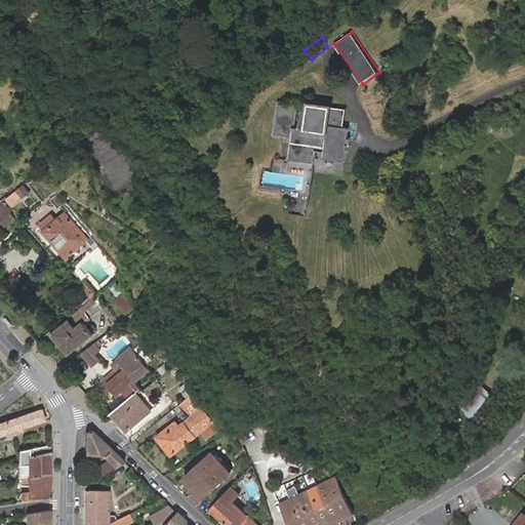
[(310,95),(309,103),(322,105),(323,97),(310,95)]
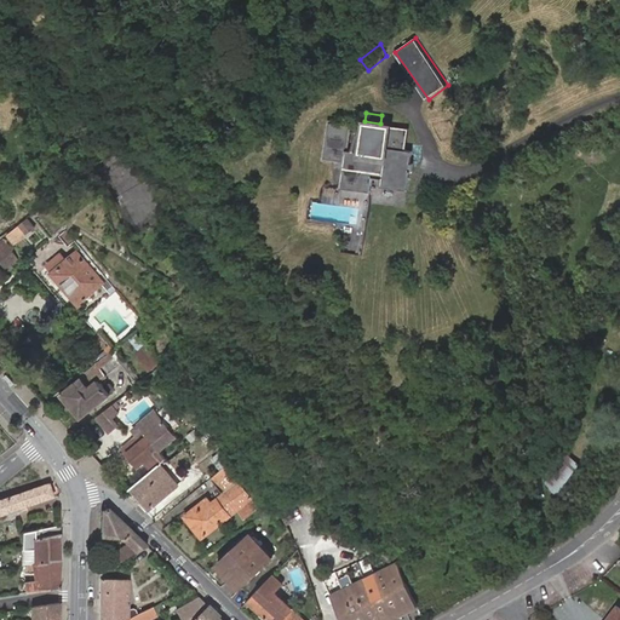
[(354,122),(331,120),(327,155),(344,158),(342,178),(356,181),(355,190),(371,191),(372,178),(373,173),(383,174),(382,178),(399,181),(399,188),(408,189),(411,170),(414,170),(414,161),(412,161),(413,150),(405,149),(406,147),(388,143),(390,125),(380,124),(365,121),(361,153),(350,150),(354,122)]
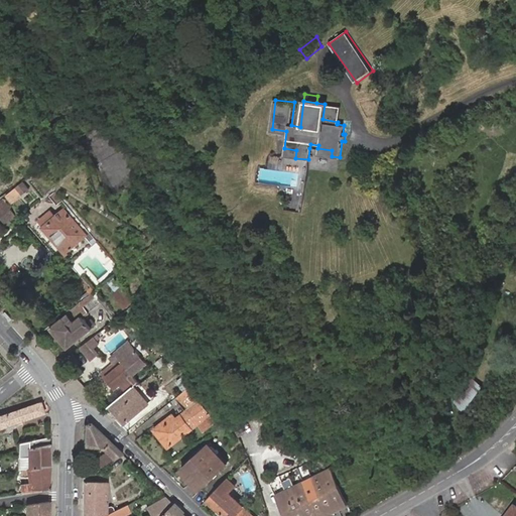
[(339,106),(325,104),(323,119),(338,122),(339,106)]
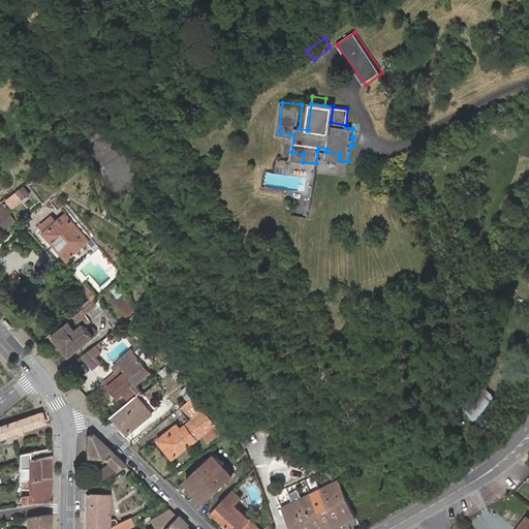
[(304,154),(291,152),(290,160),(303,162),(304,154)]
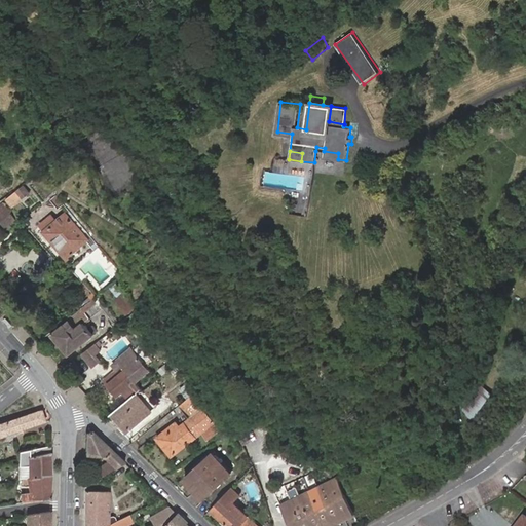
[(24,186),(17,191),(23,198),(29,192),(24,186)]
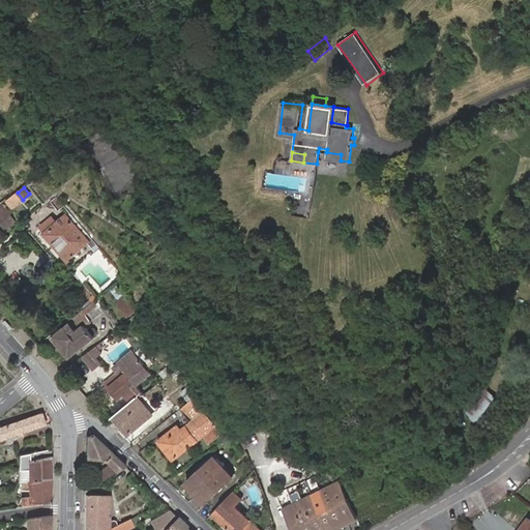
[(12,207),(23,200),(18,193),(7,201),(12,207)]
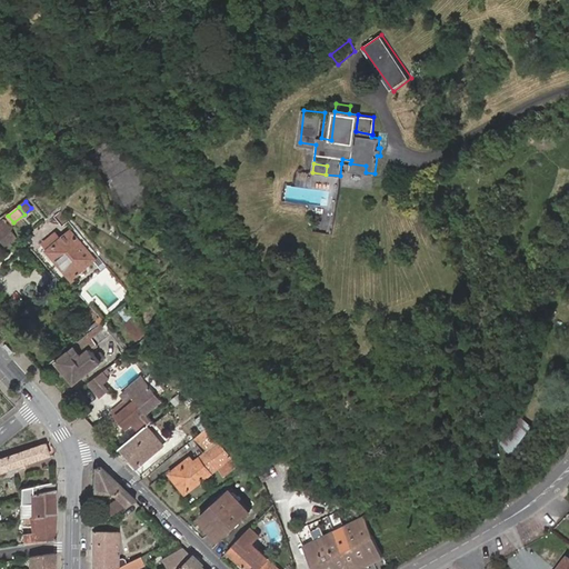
[(0,238),(5,246),(18,237),(7,221),(6,220),(0,222),(0,238)]
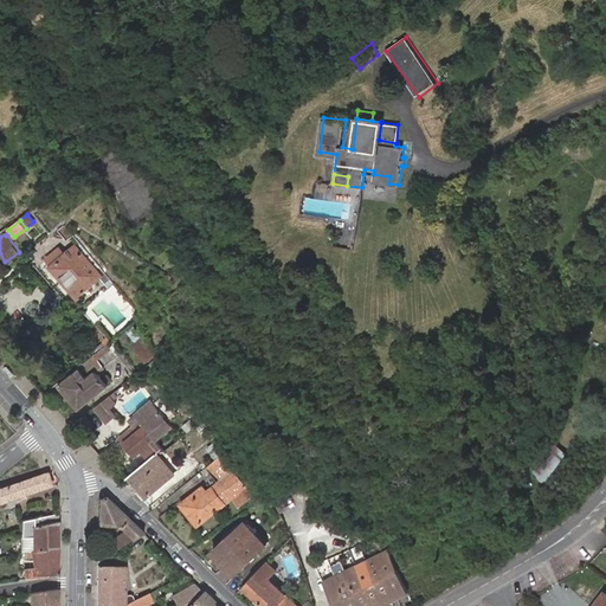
[(78,251),(75,246),(66,255),(62,249),(47,260),(52,266),(79,297),(100,279),(108,289),(114,284),(111,281),(82,247),(78,251)]
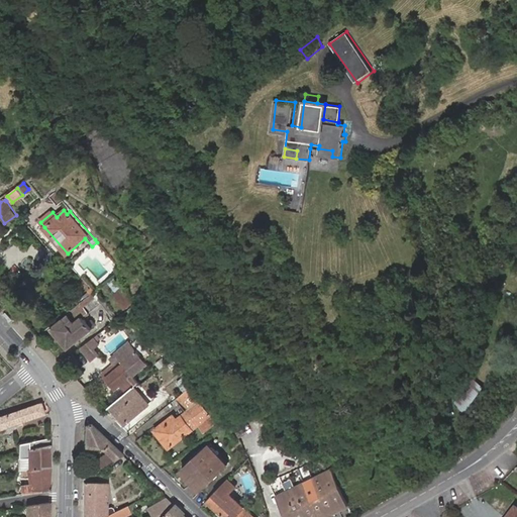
[(115,292),(123,286),(116,276),(108,282),(115,292)]
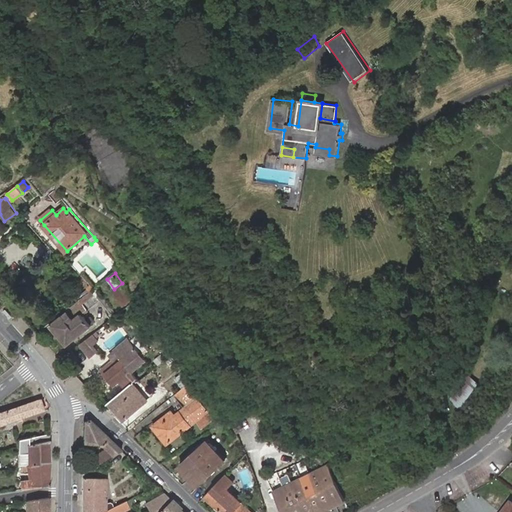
[(133,299),(123,283),(122,283),(114,289),(113,290),(124,306),(133,299)]
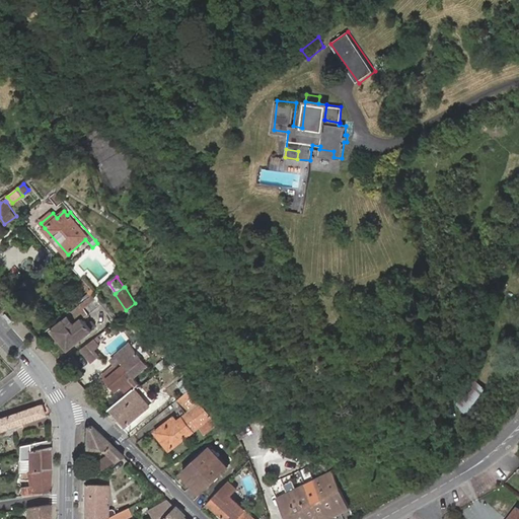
[(92,294),(81,303),(88,312),(99,302),(92,294)]
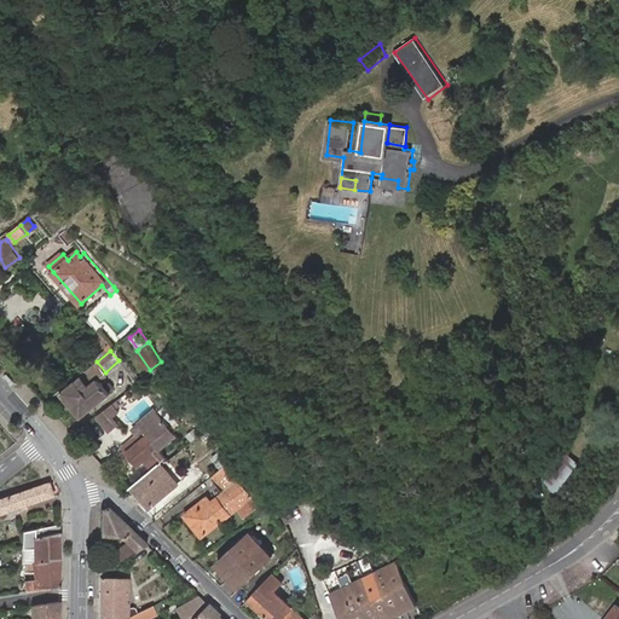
[(103,374),(94,362),(91,365),(61,389),(81,415),(110,393),(98,379),(103,374)]
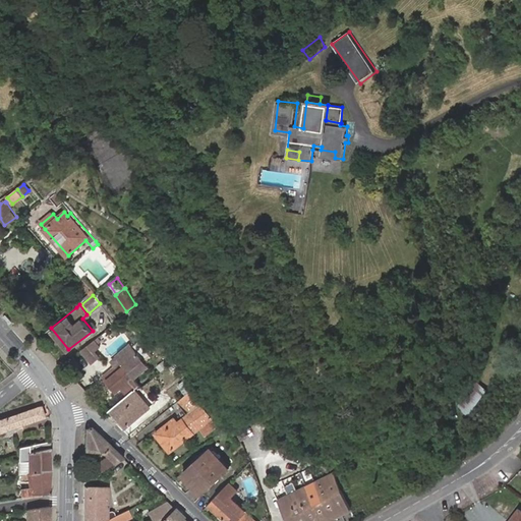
[(94,351),(99,347),(95,341),(81,351),(91,362),(99,356),(94,351)]
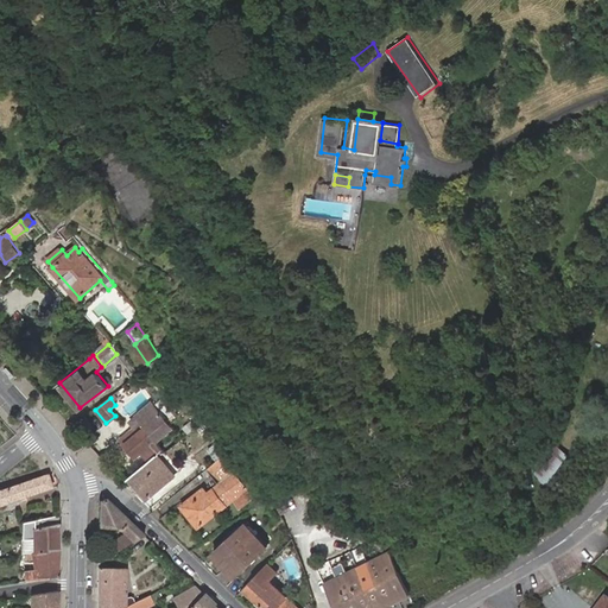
[(173,424),(153,401),(133,419),(137,424),(141,419),(158,437),(173,424)]
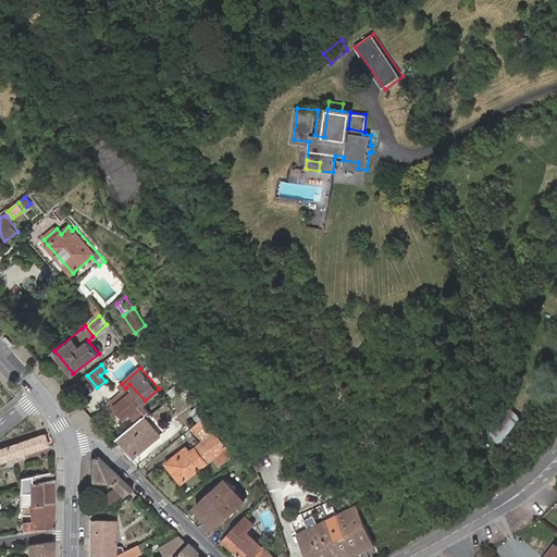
[(151,409),(145,400),(130,384),(125,388),(122,391),(109,401),(124,420),(131,415),(137,422),(141,418),(145,416),(151,409)]
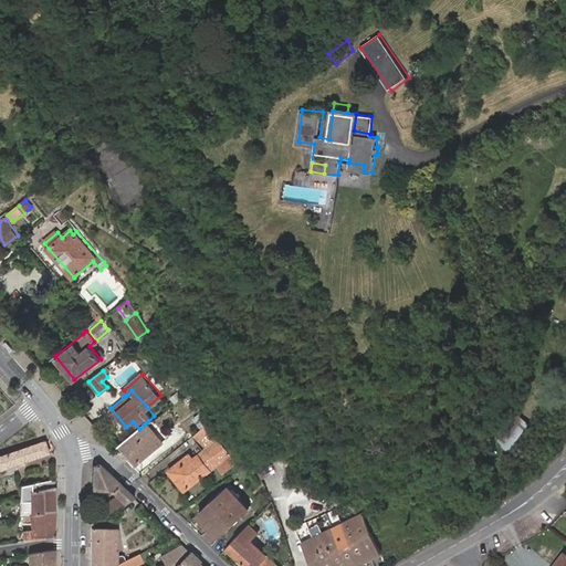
[(201,430),(207,425),(211,422),(199,407),(192,412),(195,416),(191,418),(201,430)]
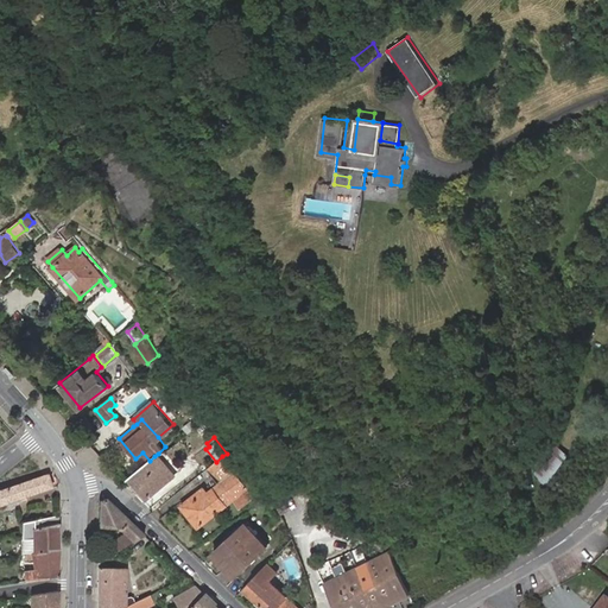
[(557,444),(538,472),(550,480),(569,453),(557,444)]
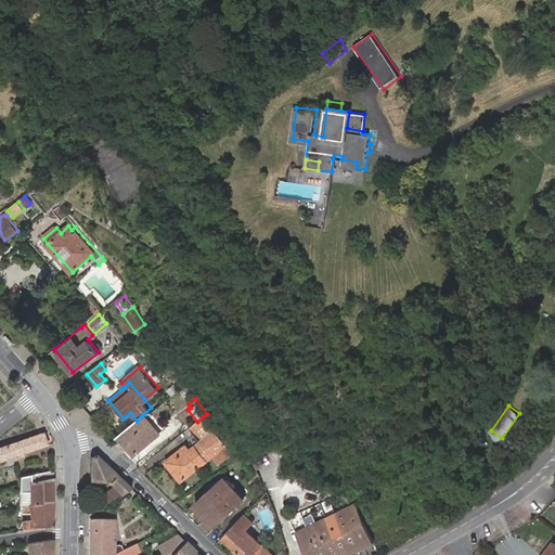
[(137,453),(150,442),(134,425),(142,418),(141,416),(137,421),(121,434),(137,453)]
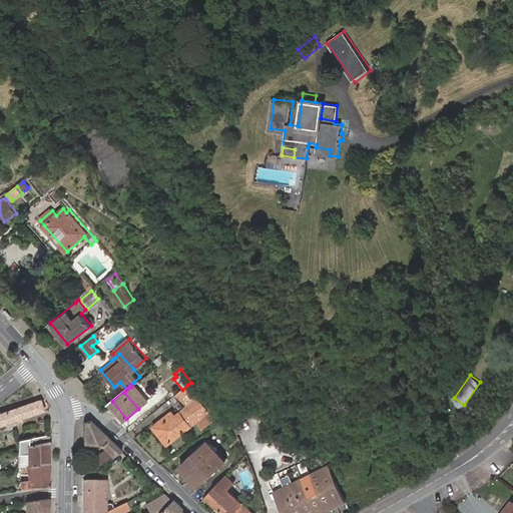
[(137,394),(144,403),(148,400),(134,385),(131,387),(137,394)]
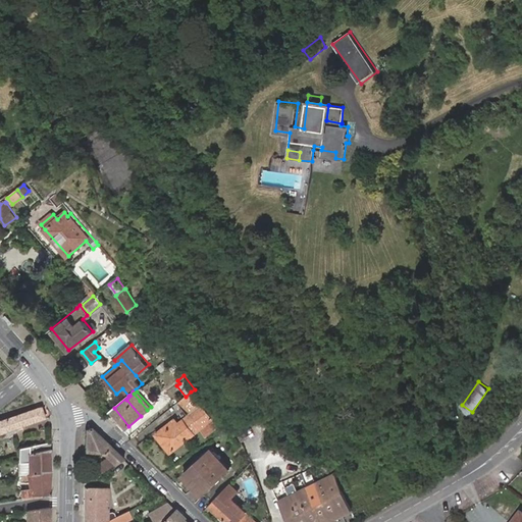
[(206,436),(218,427),(191,392),(186,397),(177,402),(189,416),(176,425),(172,421),(156,433),(163,442),(166,439),(173,450),(200,429),(206,436)]
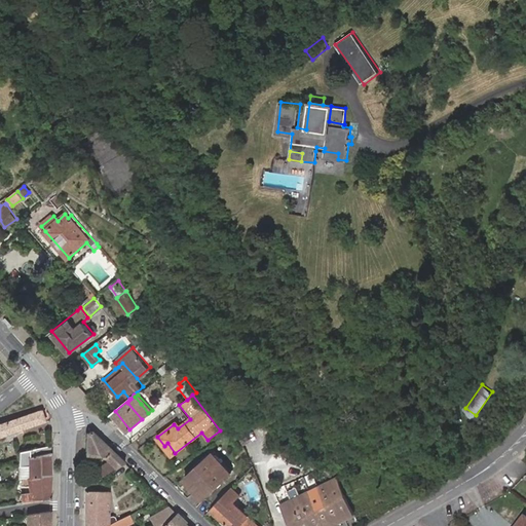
[(127,403),(142,419),(148,413),(141,404),(135,397),(127,403)]
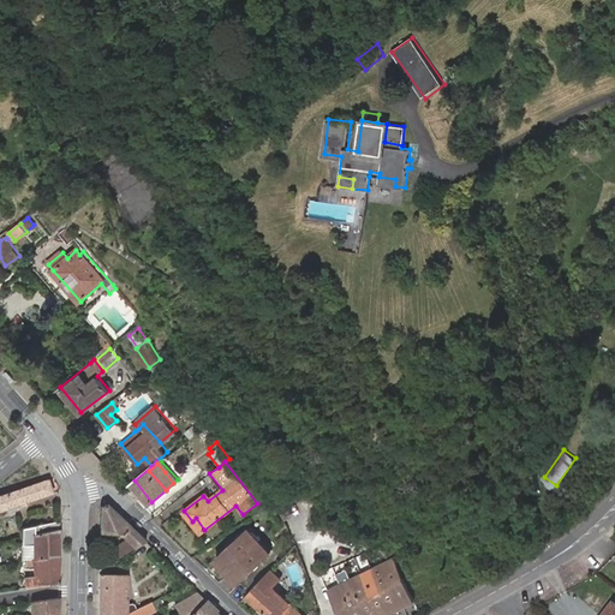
[(48,478),(0,494),(0,509),(53,493),(48,478)]
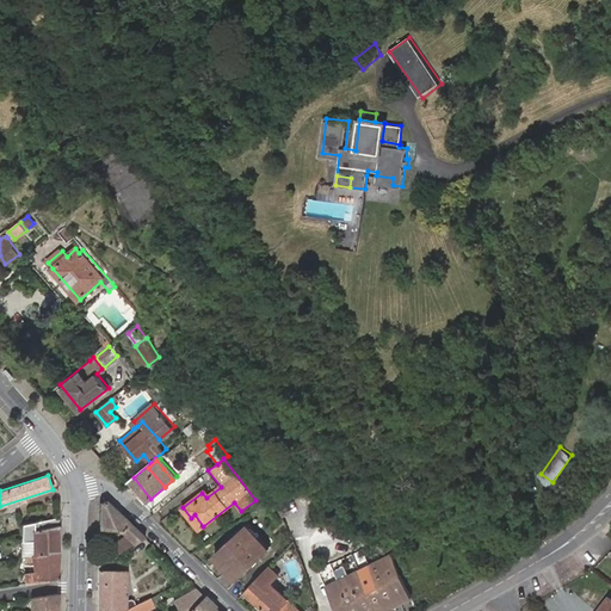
[(100,503),(100,530),(119,530),(134,544),(144,538),(106,500),(100,503)]
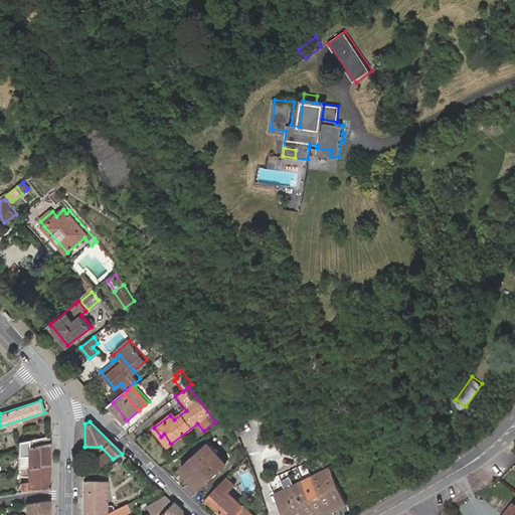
[(167,446),(171,444),(164,434),(161,437),(167,446)]
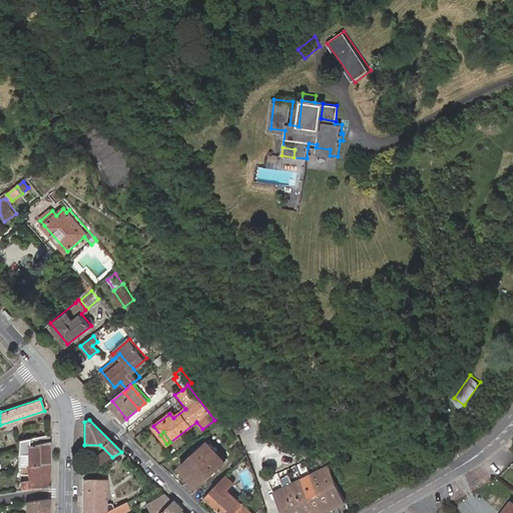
[(50,463),(49,434),(19,442),(19,468),(28,466),(50,463)]
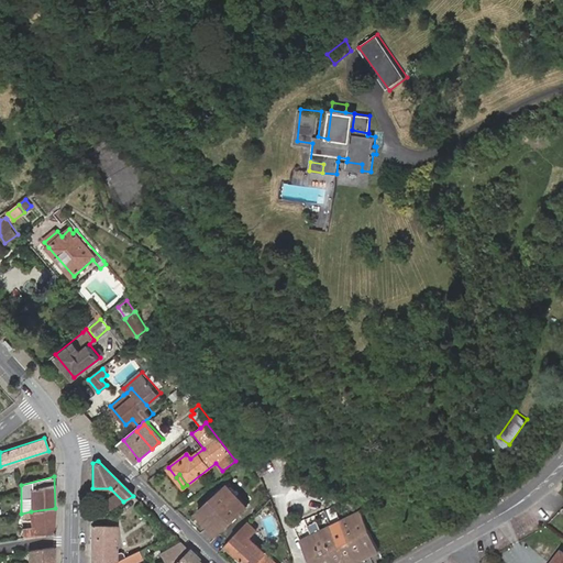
[(224,485),(197,510),(219,534),(246,508),(224,485)]
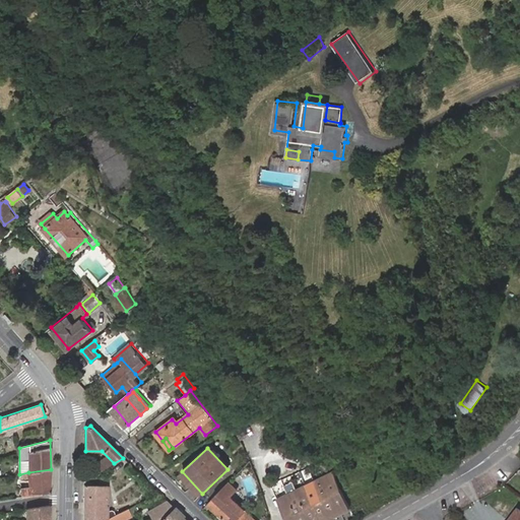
[(95,462),(101,470),(114,463),(107,455),(95,462)]
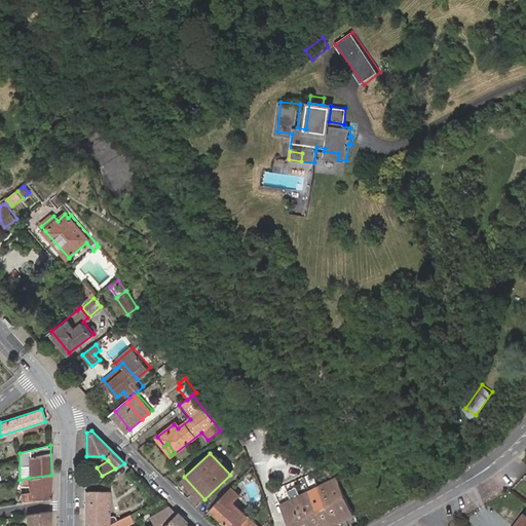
[(50,497),(51,475),(29,478),(31,491),(22,493),(24,500),(50,497)]
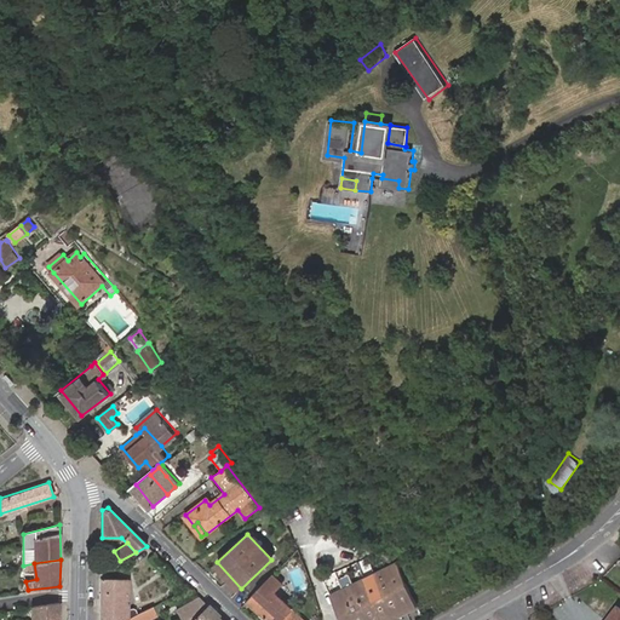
[(378,619),(414,603),(397,566),(374,577),(384,597),(373,602),(363,581),(332,597),(342,619),(378,619)]
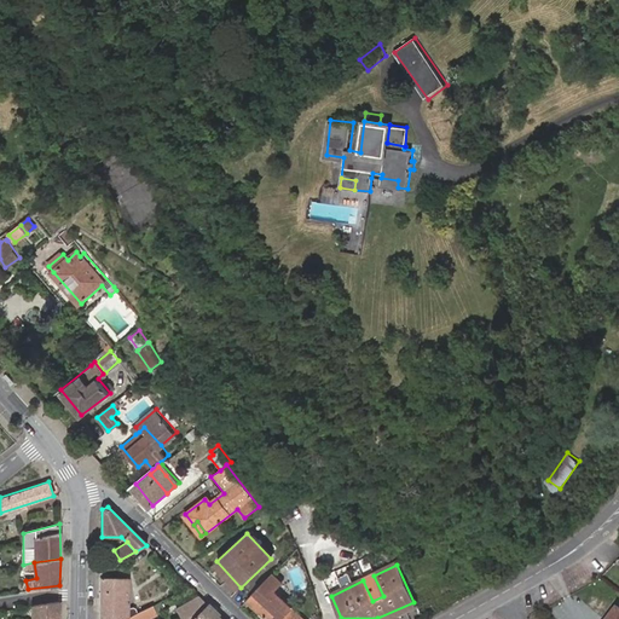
[(283,582),(273,573),(247,601),(267,618),(305,618),(275,591),(283,582)]
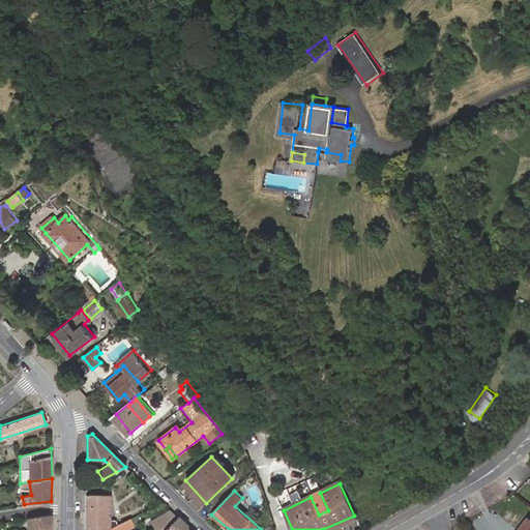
[(328,510),(320,493),(311,497),(319,514),(328,510)]
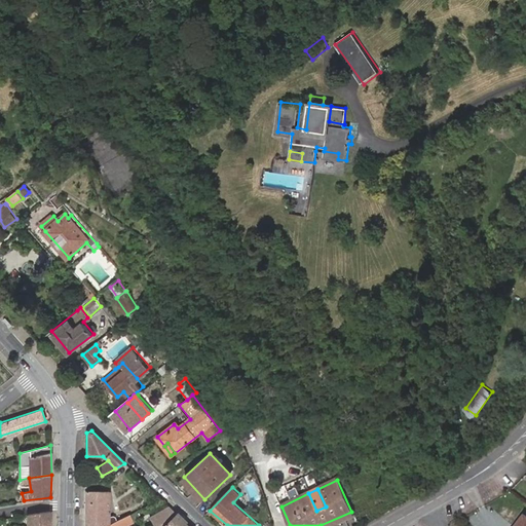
[(109,491),(85,491),(84,525),(106,525),(112,523),(112,521),(109,521),(109,491)]
